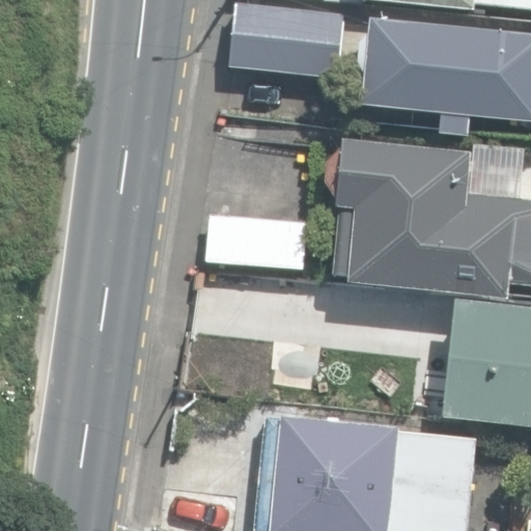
[(388,0),(473,8),(473,0),(388,0)]
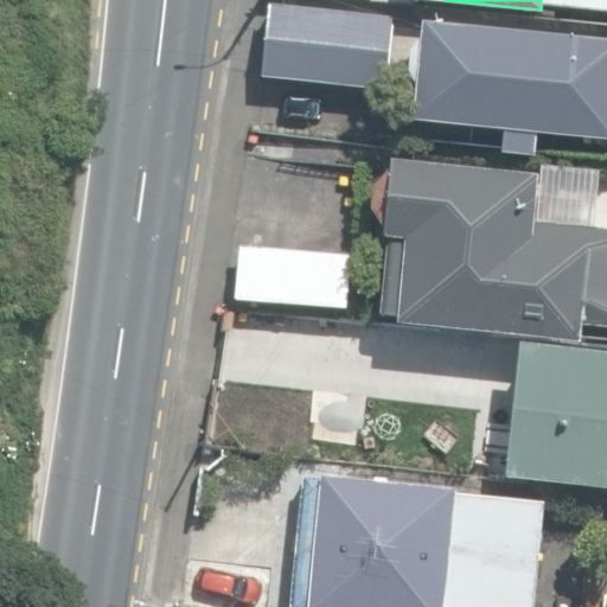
[(263,76),(384,90),(393,17),(272,2),(263,76)]
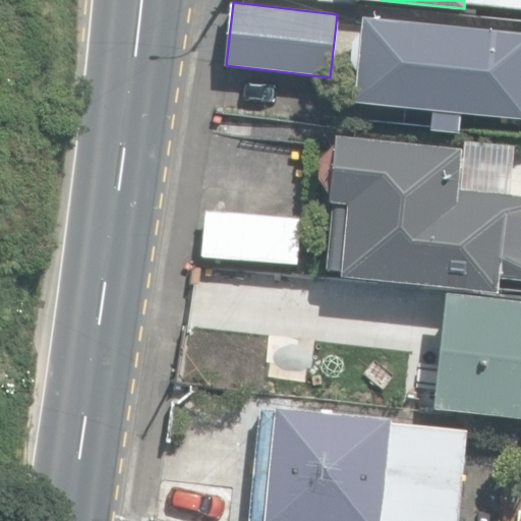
[(429,129),(457,132),(459,114),(520,120),(520,35),(362,19),(360,37),(353,44),(351,61),(357,71),(353,104),(431,112),(429,129)]
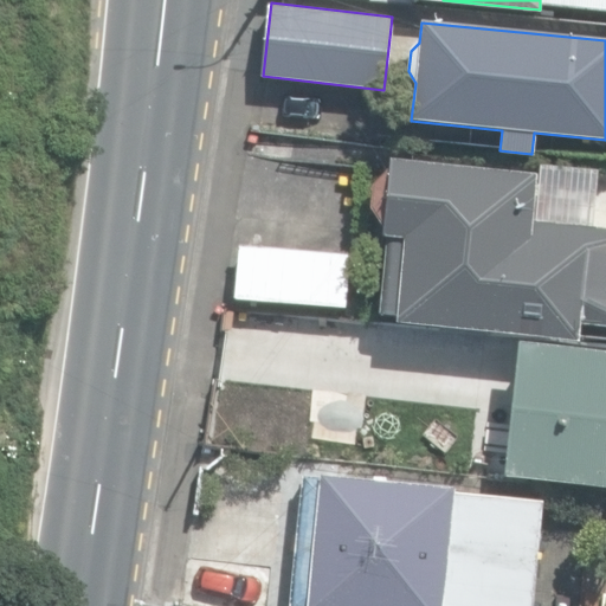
[(397,321),(578,342),(582,304),(605,307),(605,229),(605,225),(605,180),(391,156),(389,171),(374,186),(372,208),(382,226),(373,313),(397,315),(397,321)]
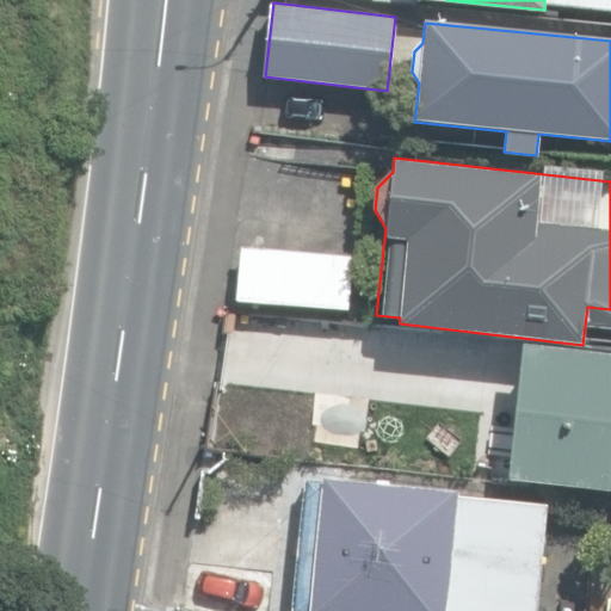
[(238,303),(350,310),(353,255),(241,250),(238,303)]
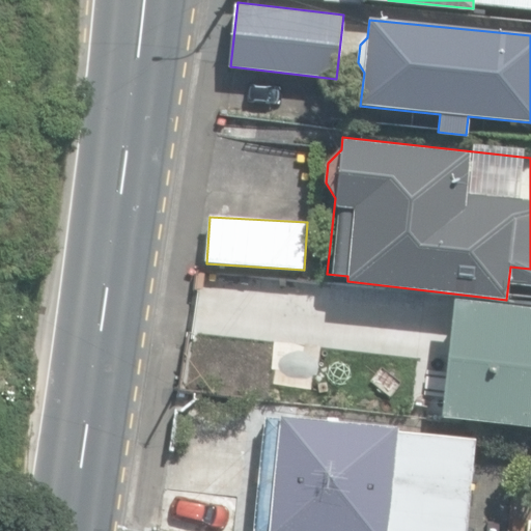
[(441,417),(530,426),(530,309),(453,302),(441,417)]
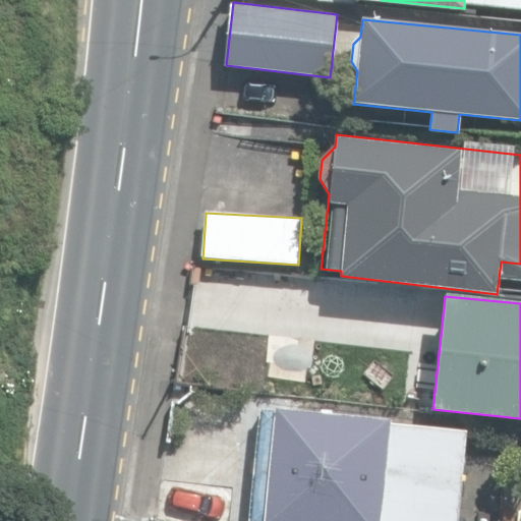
[(458,520),(467,432),(388,423),(388,421),(262,408),(248,520),(458,520)]
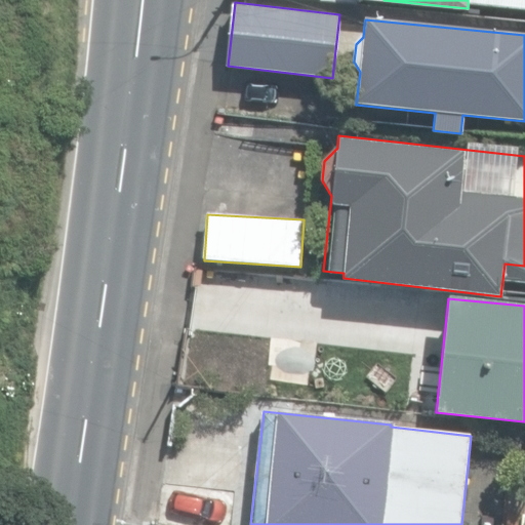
[(159,524),(162,524),(232,524),(236,491),(164,483),(159,524)]
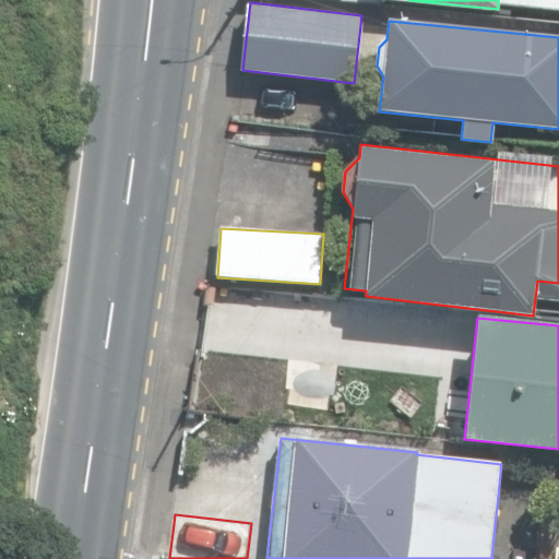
All buildings are outlined.
